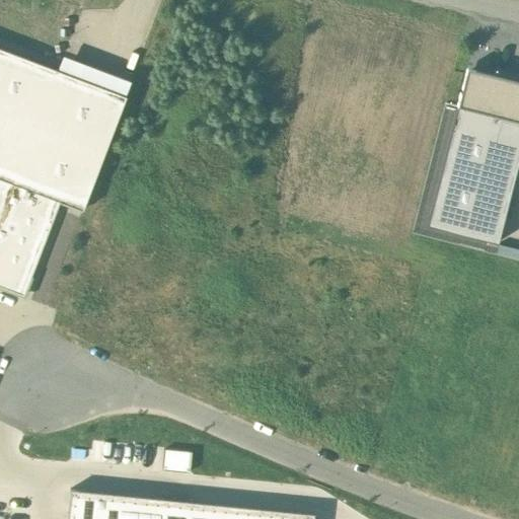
[(125,94),(0,47),(0,177),(60,201),(82,209),(125,94)]
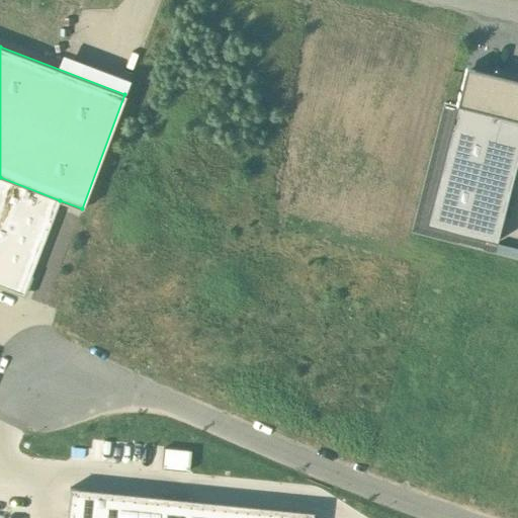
[(517,80),(466,68),(433,200),(427,224),(496,241),(517,152),(517,80)]
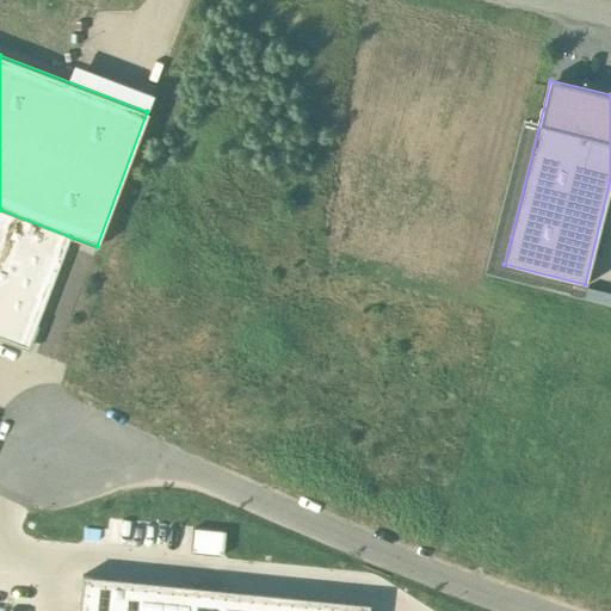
[(71,236),(0,209),(0,337),(29,347),(71,236)]
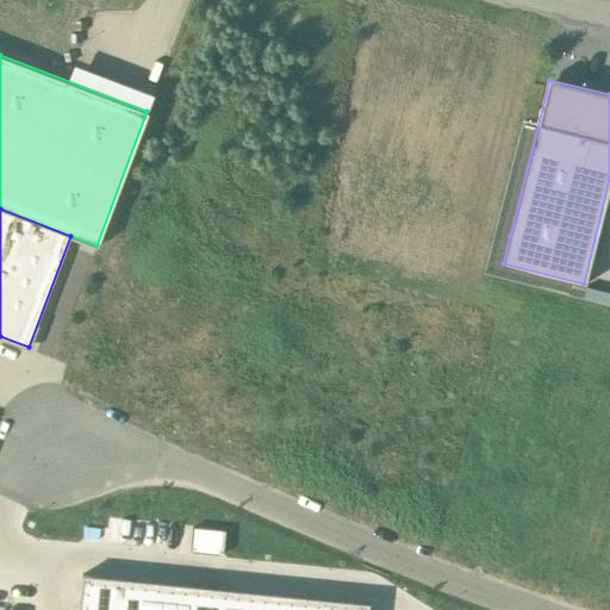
[(367,609),(368,607),(83,576),(80,609),(367,609)]
